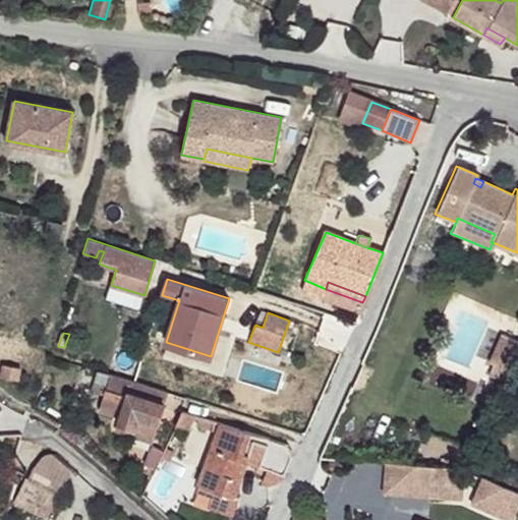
[(508,369),(517,345),(517,340),(502,333),(488,362),(494,364),(508,369)]
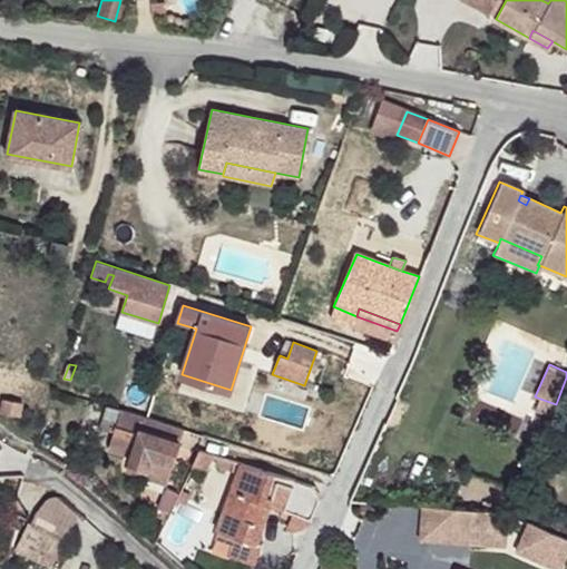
[(21,402),(3,396),(1,413),(20,415),(21,402)]
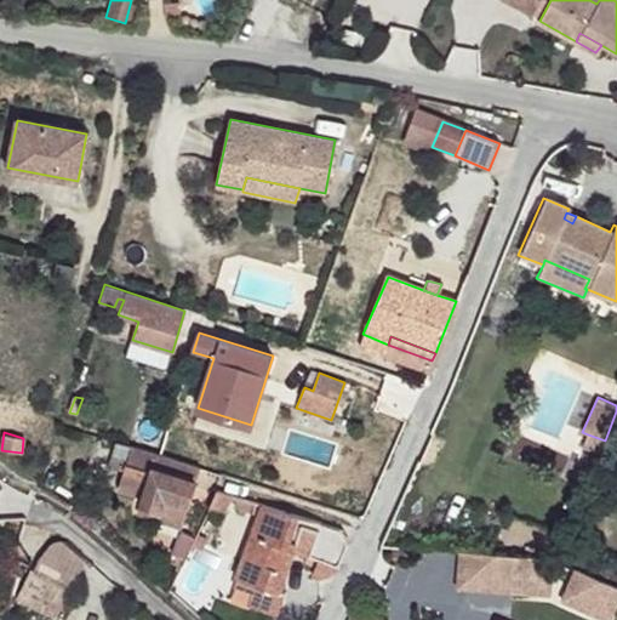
[(599,454),(605,441),(588,434),(583,447),(599,454)]
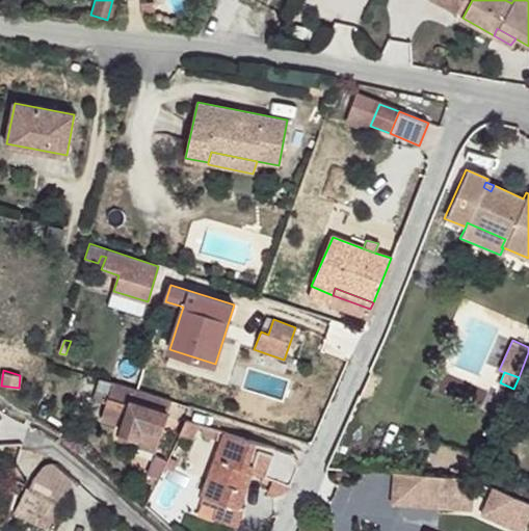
[(135,390),(100,377),(96,391),(110,395),(109,398),(130,405),(122,432),(137,436),(141,426),(161,432),(172,401),(135,390)]
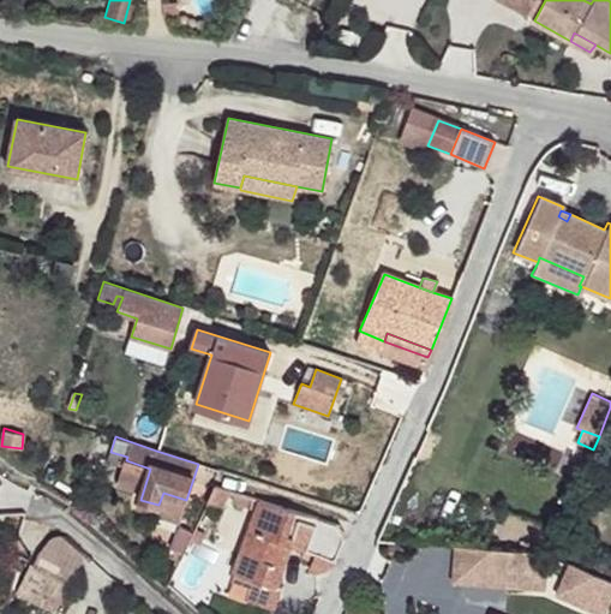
[(231,492),(215,487),(207,502),(225,508),(231,492)]
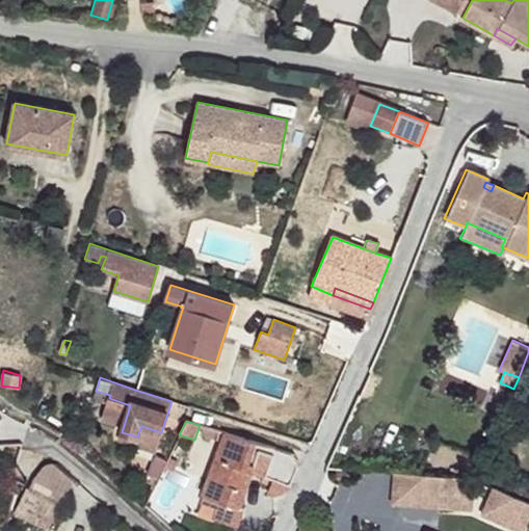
[(259,450),(261,445),(225,433),(201,493),(216,499),(239,508),(259,450)]
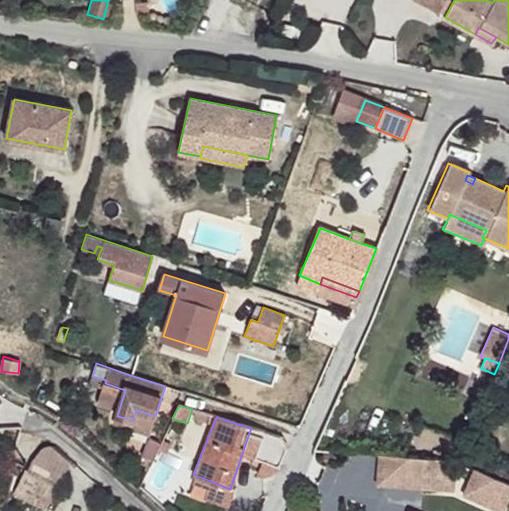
[(264,432),(251,428),(249,433),(262,439),(264,432)]
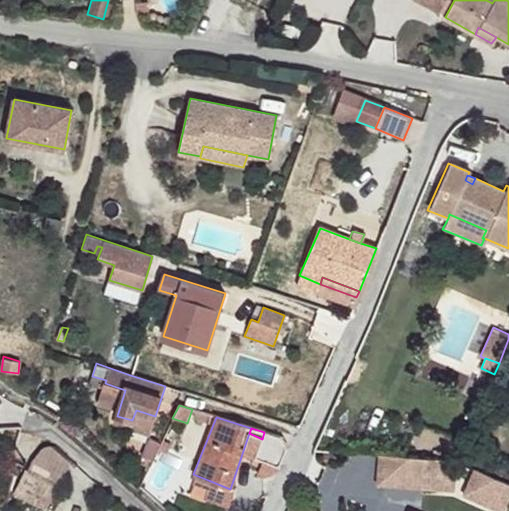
[(279,438),(264,432),(262,439),(255,457),(263,460),(257,475),(261,476),(270,473),(275,471),(285,449),(279,438)]
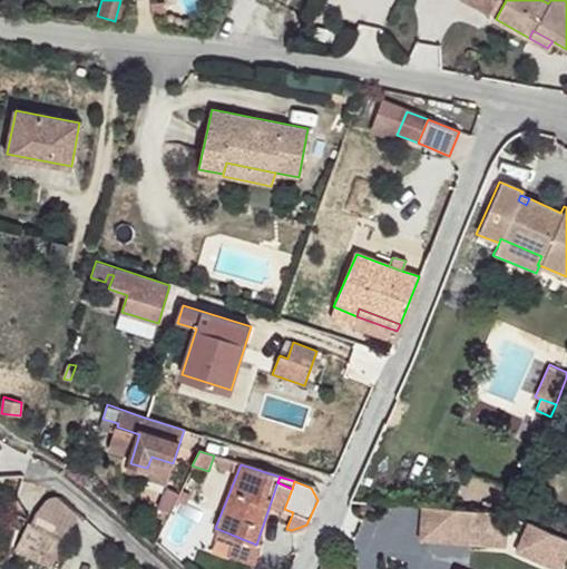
[(167,513),(178,493),(167,488),(157,507),(167,513)]
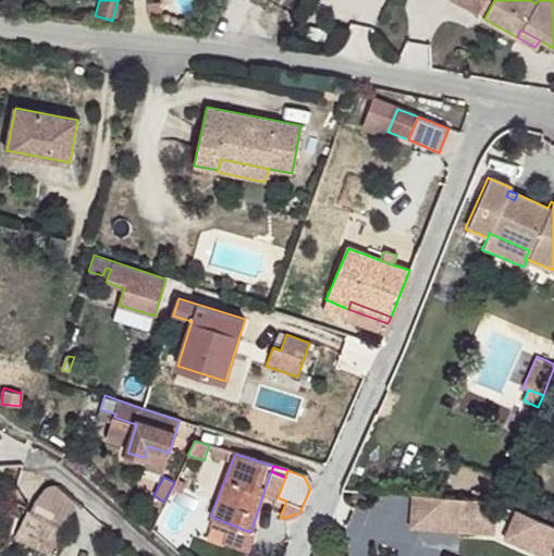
[(442,498),(413,495),(411,528),(440,531),(442,498)]
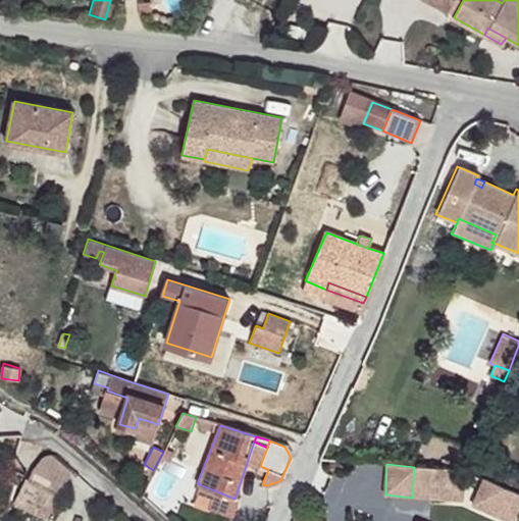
[(432,468),(414,467),(412,498),(430,499),(432,468)]
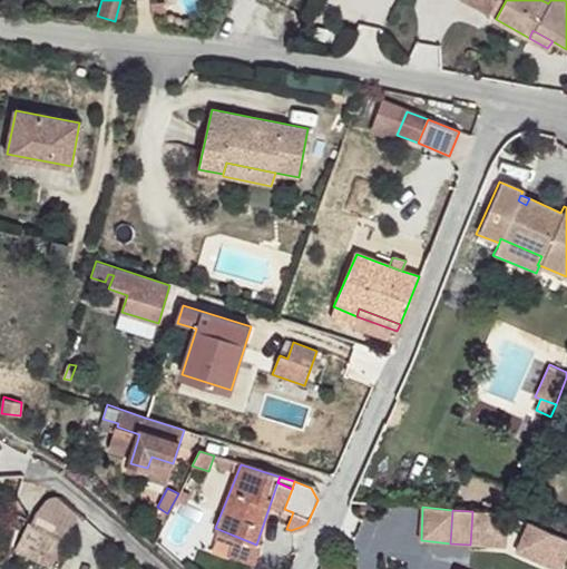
[(491,512),(472,511),(470,545),(488,546),(491,512)]
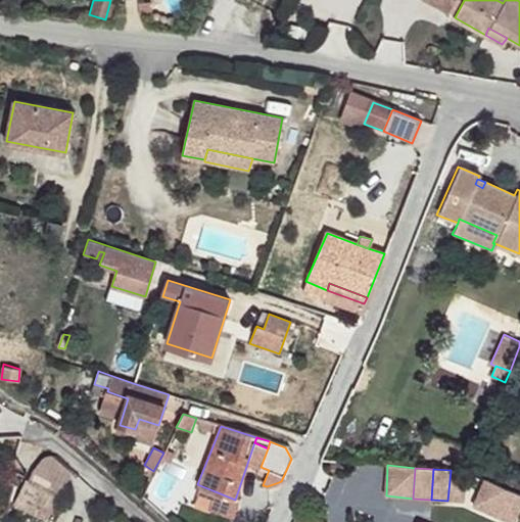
[(464,503),(466,472),(451,470),(447,501),(464,503)]
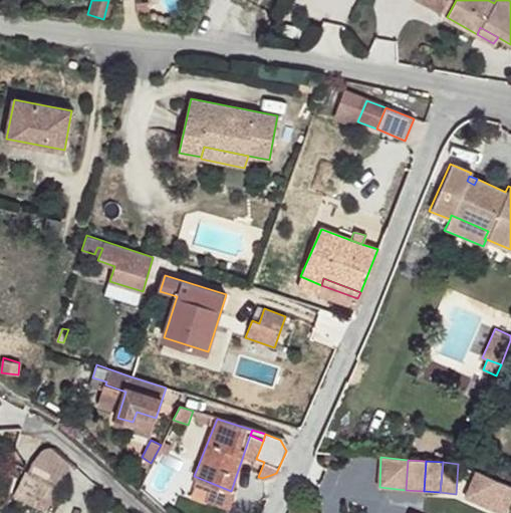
[(28,471),(15,494),(39,507),(51,483),(28,471)]
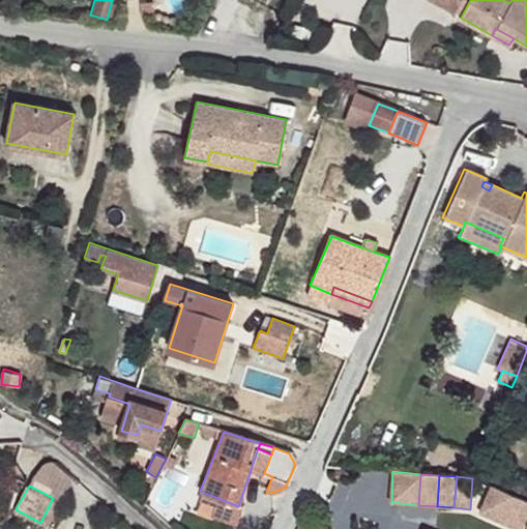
[(521,528),(526,515),(526,502),(489,486),(477,511),(517,528),(521,528)]
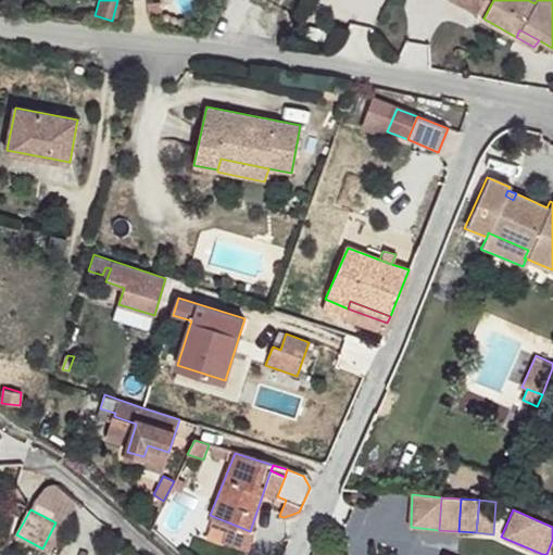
[(226,521),(220,539),(249,549),(255,533),(250,531),(226,521)]
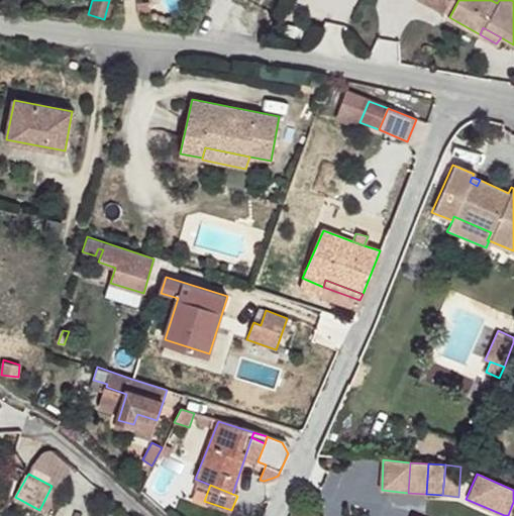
[(319,515),(296,507),(292,515),(319,515)]
